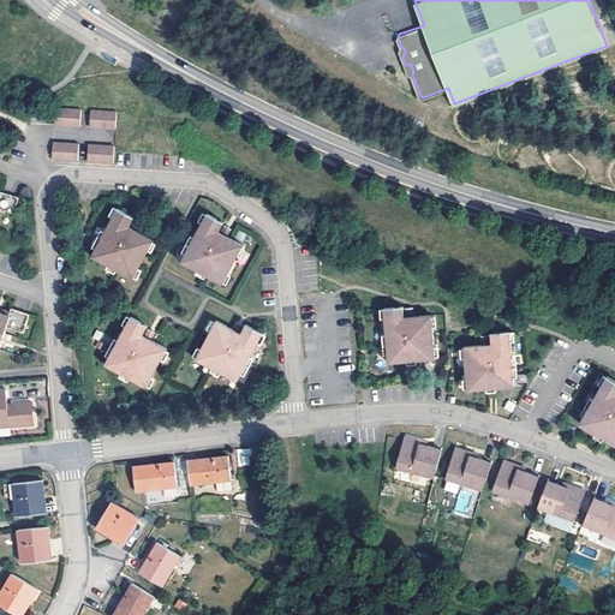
[(60,102),(59,118),(84,119),(84,103),(60,102)]
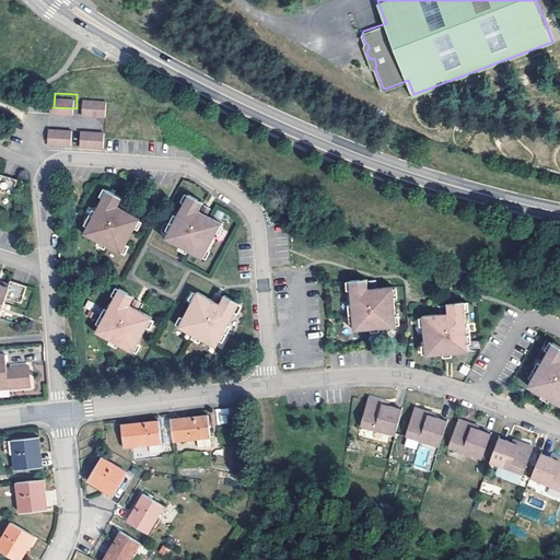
[(85,94),(84,108),(112,109),(112,96),(85,94)]
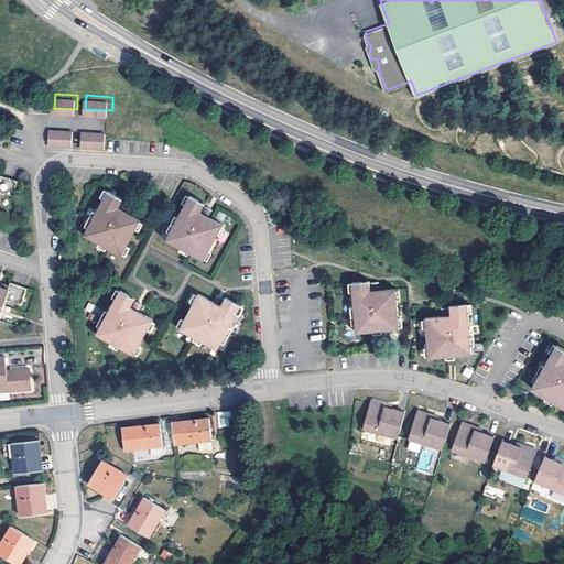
[(53,127),(52,141),(75,143),(75,128),(53,127)]
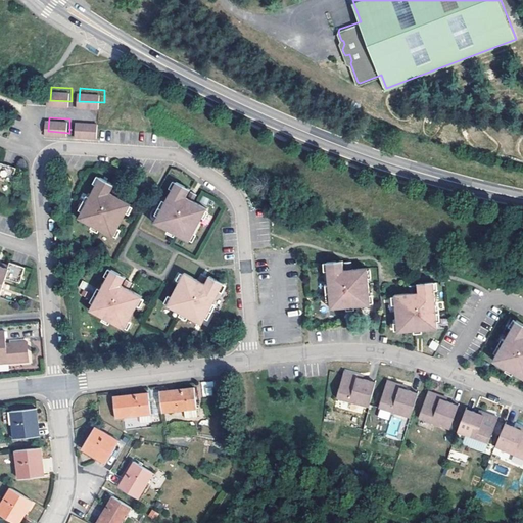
[(78,120),(77,133),(102,135),(102,122),(78,120)]
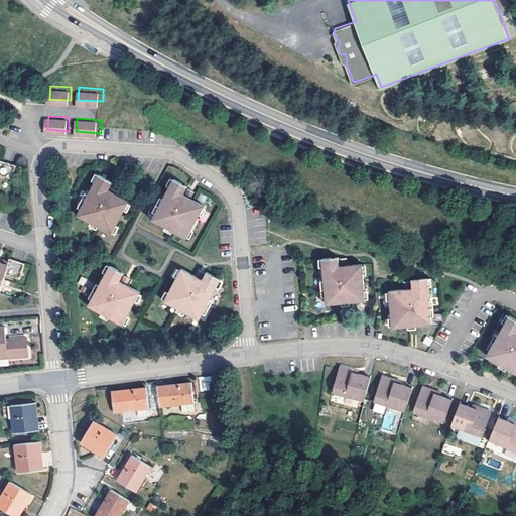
[(0,173),(11,177),(16,162),(0,157),(0,173)]
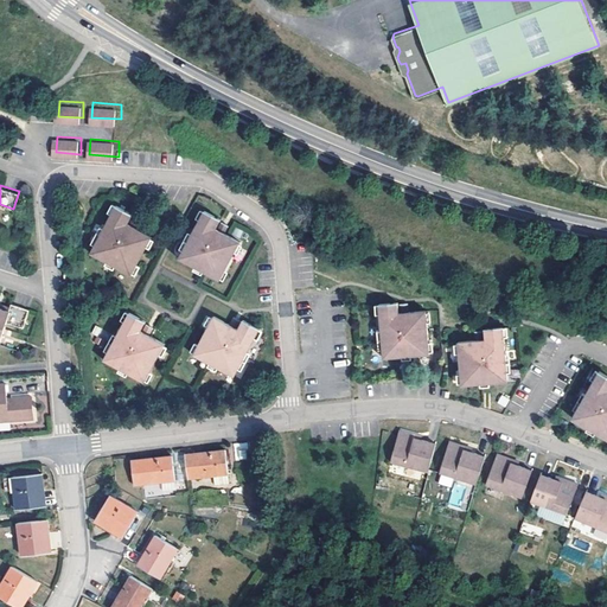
[(115,205),(90,254),(132,275),(152,236),(132,227),(127,223),(132,215),(115,205)]
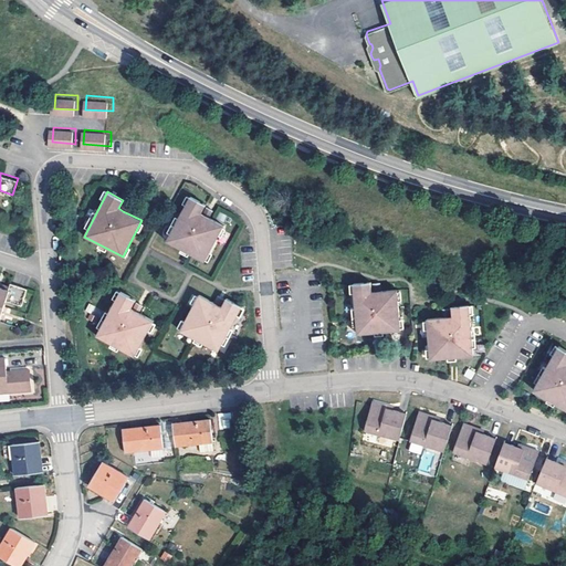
[(189,198),(167,242),(205,261),(223,226),(206,217),(201,213),(205,206),(189,198)]
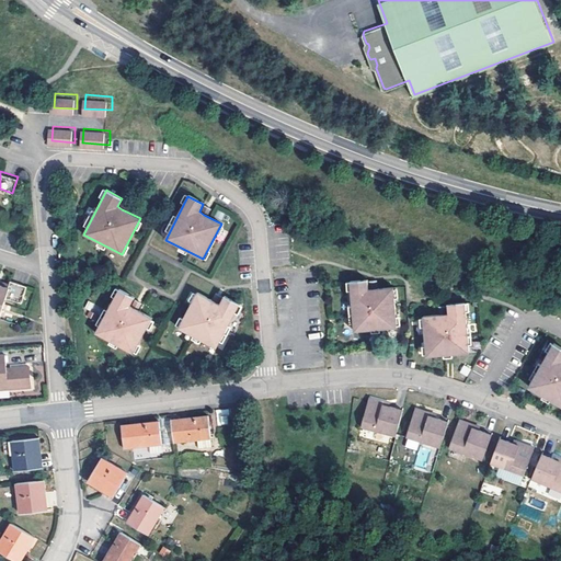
[(0,312),(2,313),(10,293),(23,297),(29,281),(11,275),(11,277),(9,281),(0,277),(0,312)]
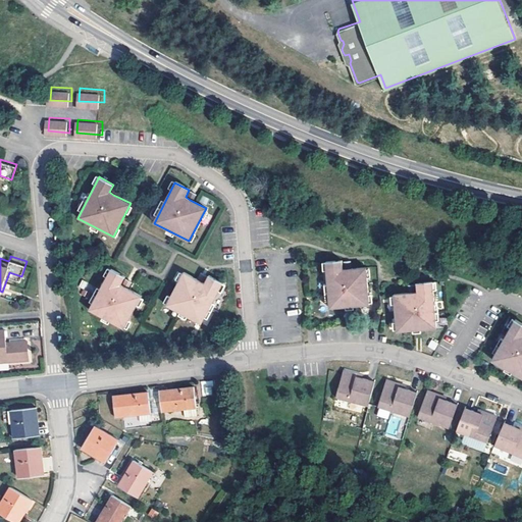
[(342,261),(326,262),(330,309),(368,306),(365,268),(351,269),(348,269),(345,269),(343,270),(342,261)]
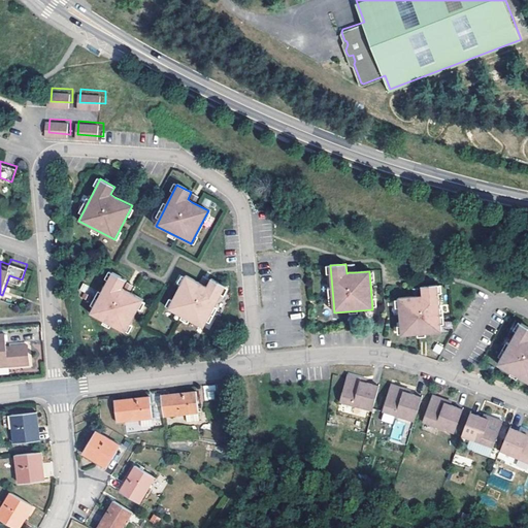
[(111,272),(90,314),(125,333),(143,299),(127,291),(122,289),(127,279),(111,272)]
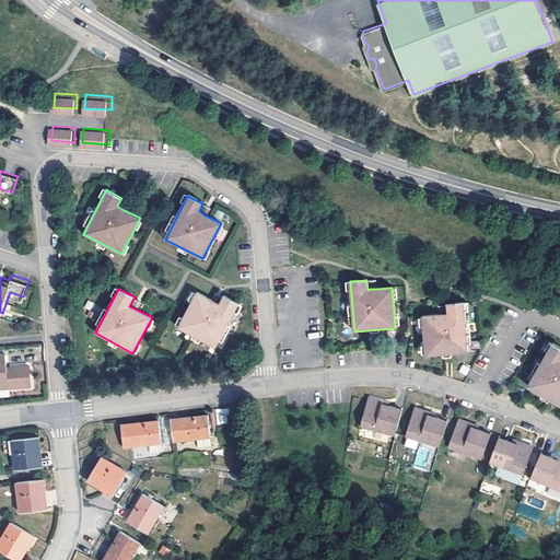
[(197,292),(178,328),(216,348),(240,304),(224,295),(220,304),(216,302),(197,292)]
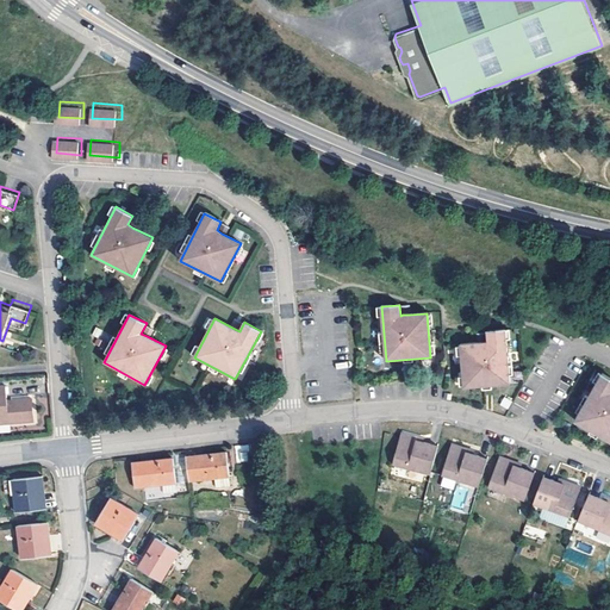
[(477,342),(461,344),(467,388),(511,384),(504,331),(487,332),(487,341),(485,341),(480,342),(477,342)]
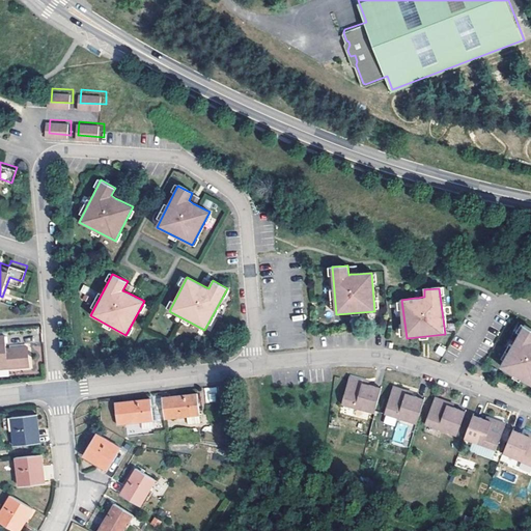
[(530,328),(524,325),(502,363),(530,380),(530,328)]
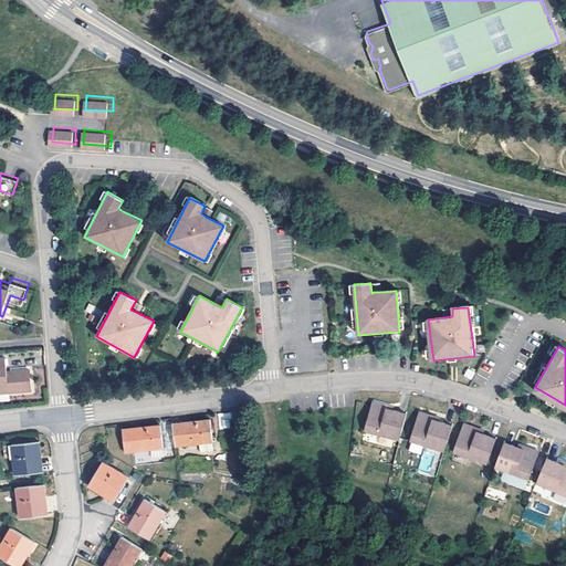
[(7,357),(0,357),(0,392),(31,390),(30,369),(8,370),(7,357)]
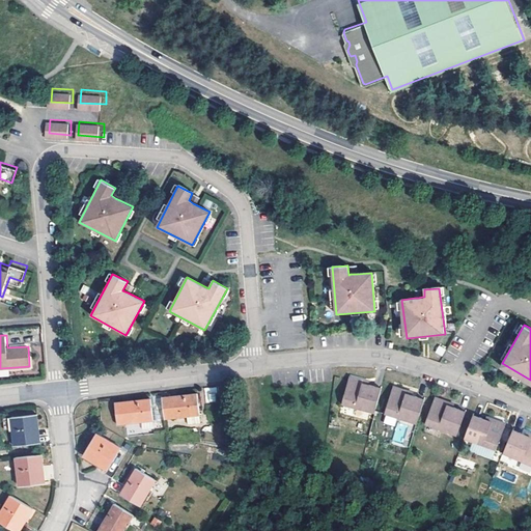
[(344,386),(339,409),(370,417),(376,393),(365,391),(362,390),(344,386)]
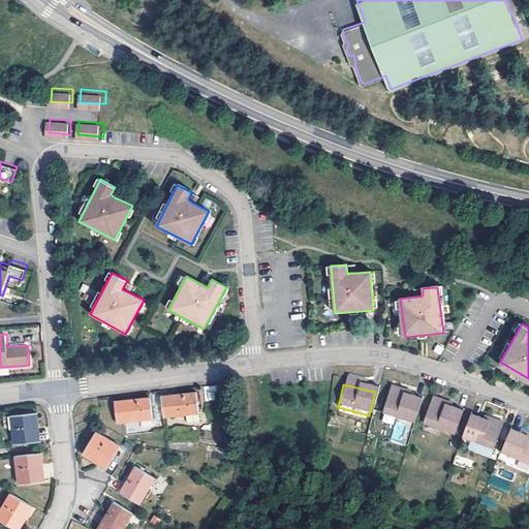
[(215,400),(215,386),(205,386),(205,400),(215,400)]
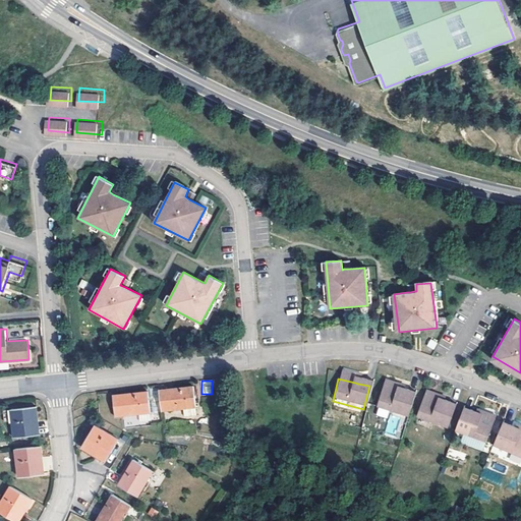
[(161,389),(163,408),(196,404),(194,385),(161,389)]
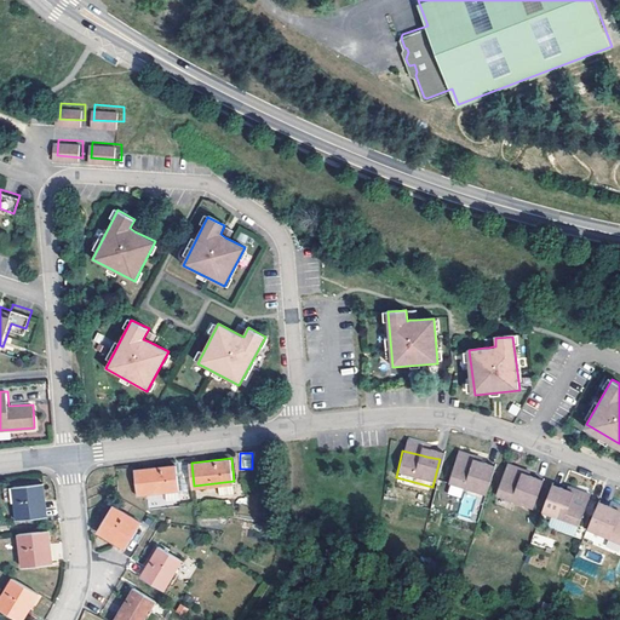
[(453,460),(446,489),(482,499),(491,471),(476,468),(474,466),(453,460)]
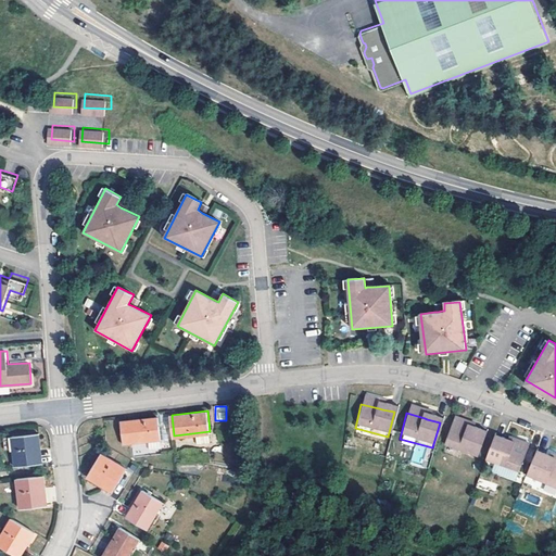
[(159,416),(122,420),(124,441),(149,439),(161,437),(159,416)]
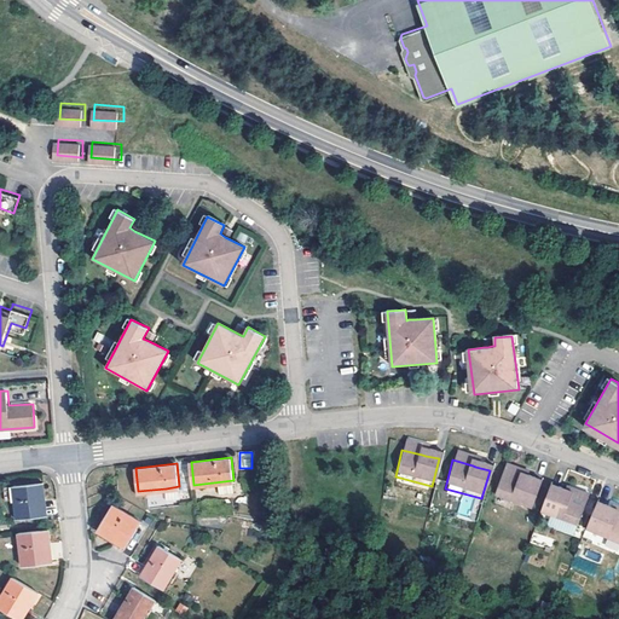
[(503,469),(502,472),(520,479),(524,480),(525,476),(503,469)]
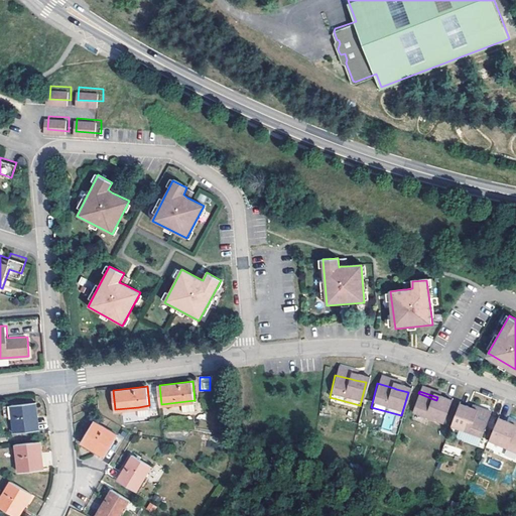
[(433,399),(418,393),(411,415),(441,426),(449,404),(436,400),(433,399)]
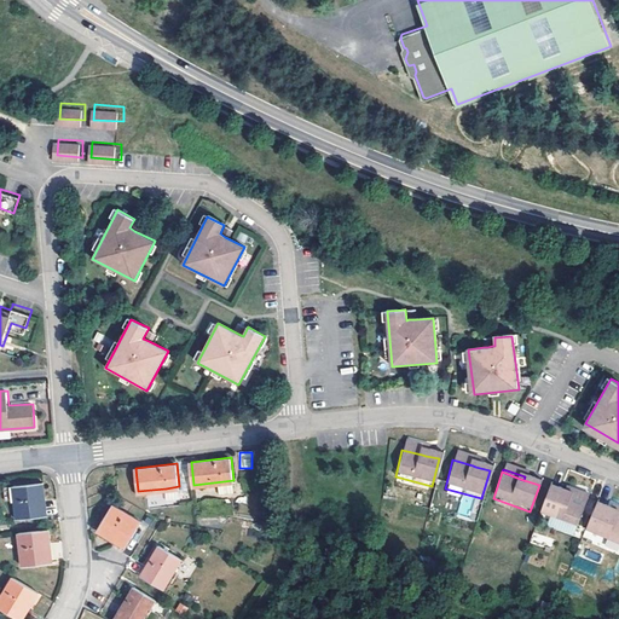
[(45,481),(15,485),(18,518),(40,515),(39,502),(42,502),(46,501),(45,481)]
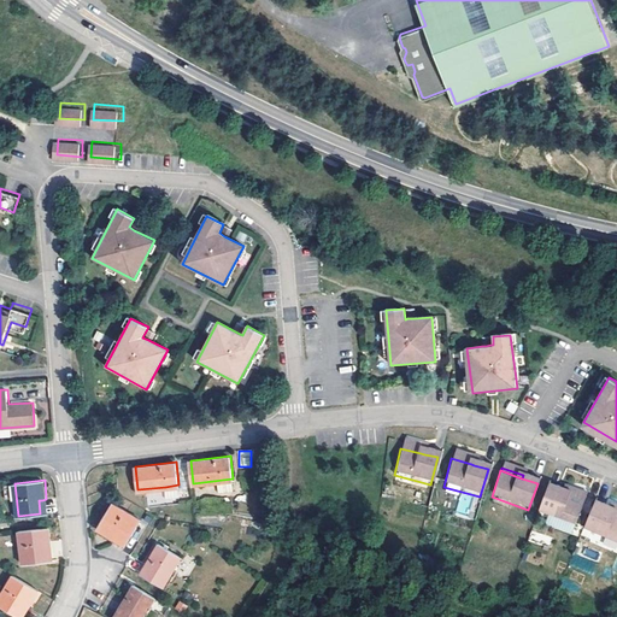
[(178,485),(165,487),(166,497),(180,494),(178,485)]
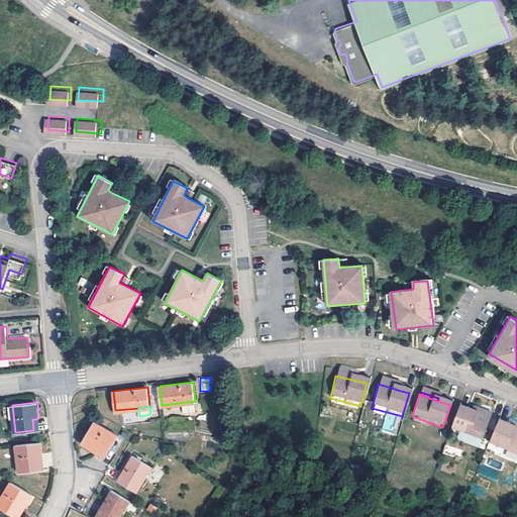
[(455,408),(448,429),(481,441),(488,419),(473,414),(469,412),(455,408)]
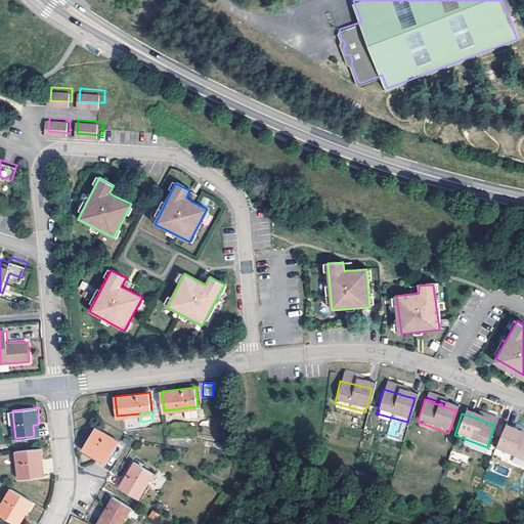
[(494,425),(495,422),(477,415),(475,418),(479,420),(494,425)]
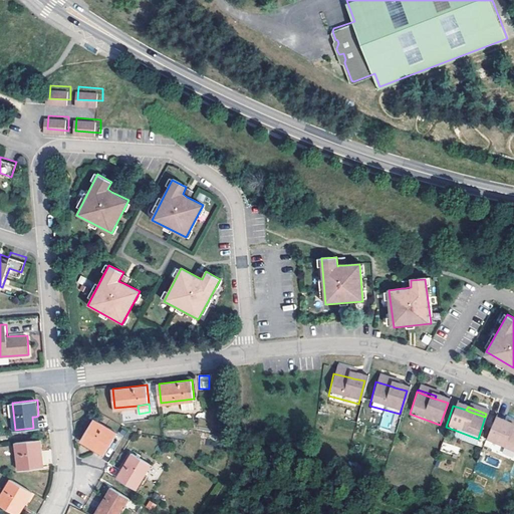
[(94,419),(81,440),(95,448),(97,445),(99,442),(108,448),(117,433),(94,419)]
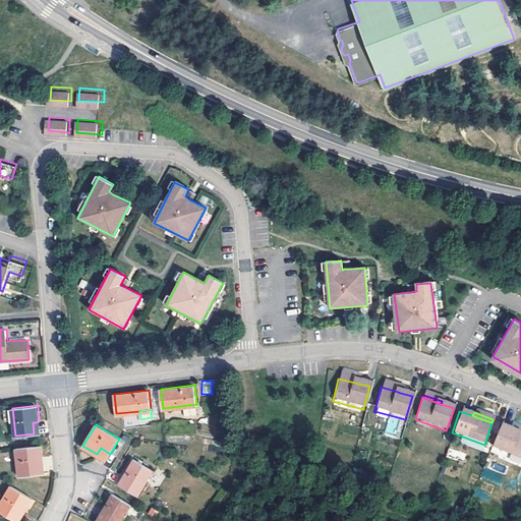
[(498,426),(489,447),(520,458),(520,435),(515,432),(512,431),(498,426)]
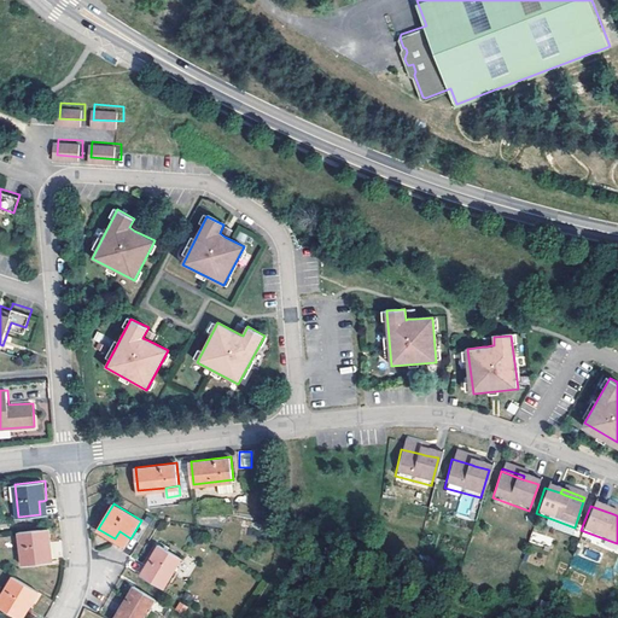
[(50,528),(21,531),(24,564),(47,560),(45,548),(48,547),(52,547),(50,528)]
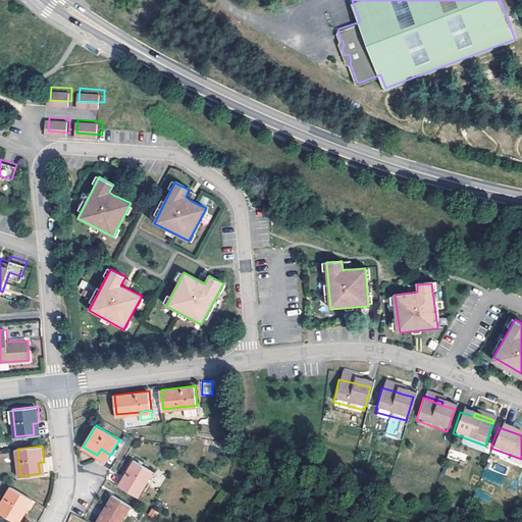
[(106,461),(110,455),(101,449),(99,452),(97,455),(106,461)]
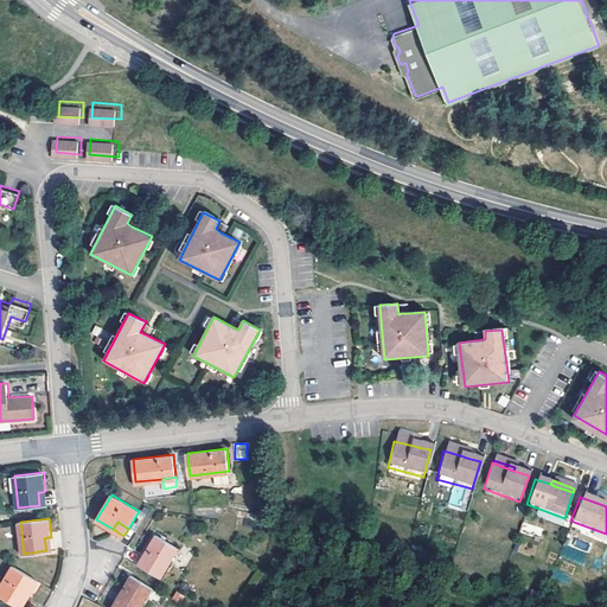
[(541,537),(543,529),(523,522),(519,531),(541,537)]
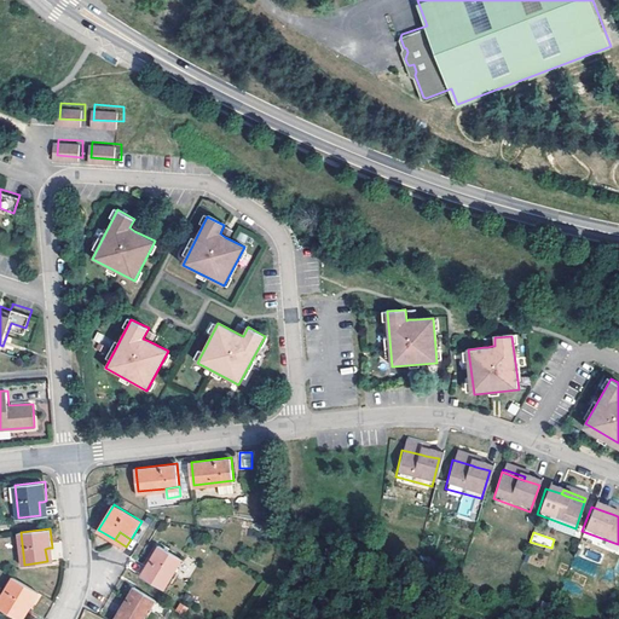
[(158,543),(140,574),(163,588),(181,557),(172,551),(158,543)]
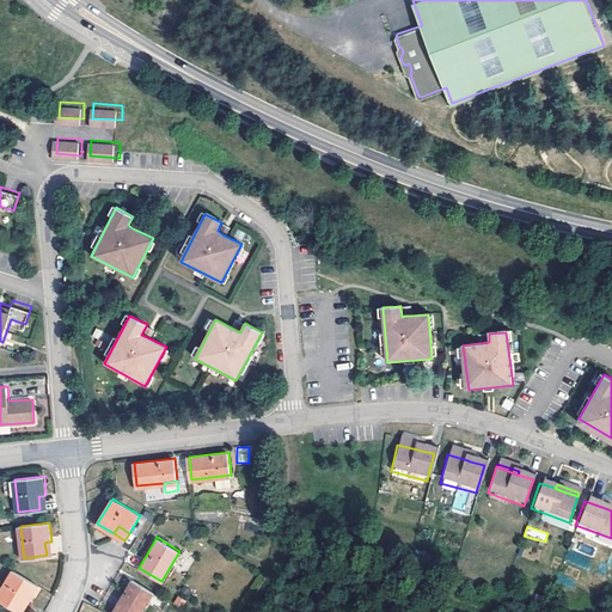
[(13,569),(0,589),(0,599),(13,607),(20,595),(29,600),(38,583),(13,569)]
